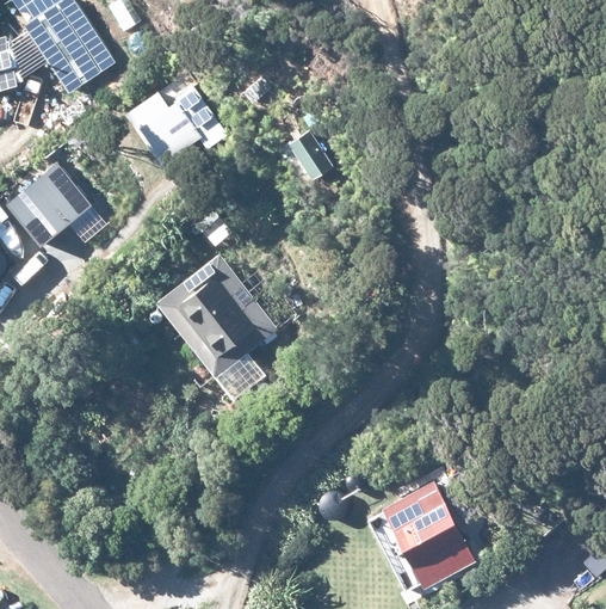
[(32,26),(73,91),(116,63),(76,0),(73,0),(32,26)]
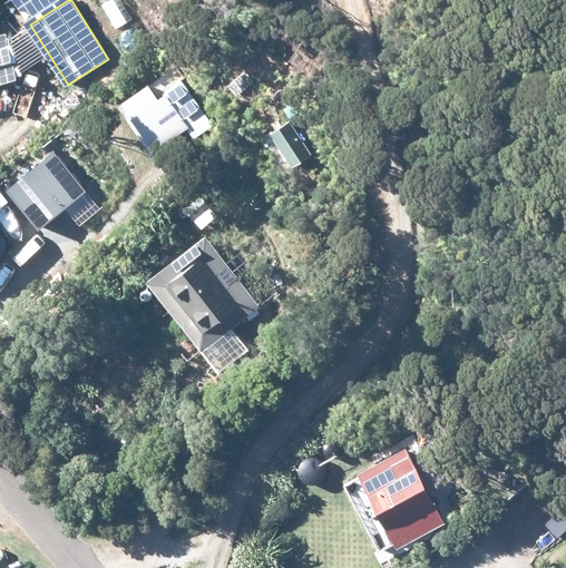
[(179,75),(138,103),(174,154),(215,125),(179,75)]
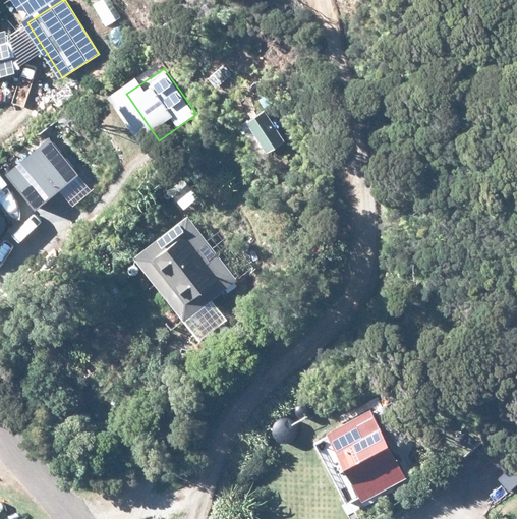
[(272,104),(253,116),(276,151),(295,138),(272,104)]
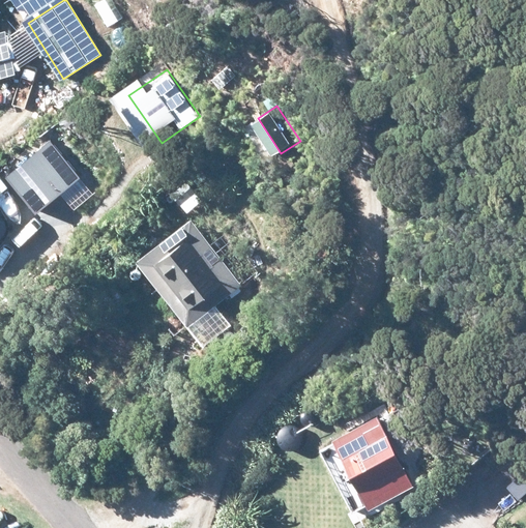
[(10,177),(34,209),(82,175),(59,143),(10,177)]
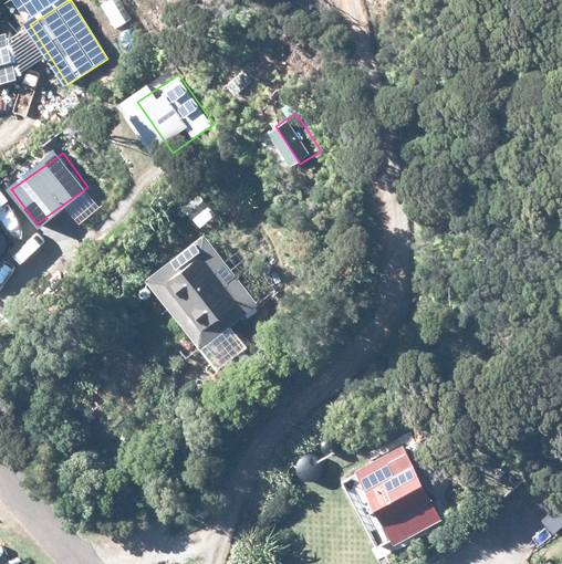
[(203,207),(212,200),(206,190),(196,198),(203,207)]
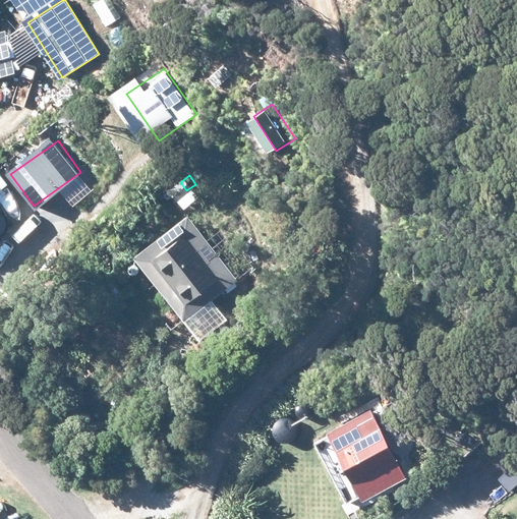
[(133,255),(196,339),(225,318),(212,300),(237,282),(187,215),(133,255)]
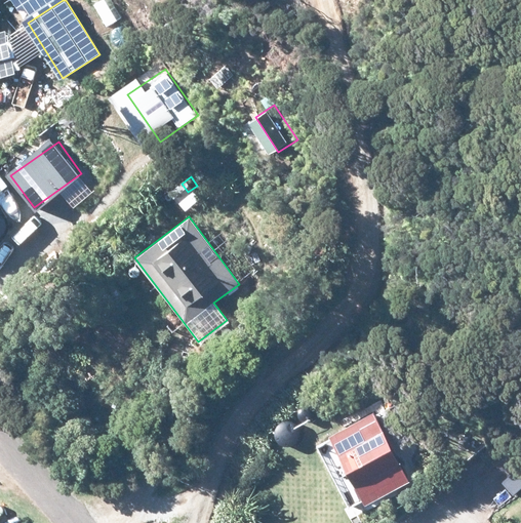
[(326,436),(363,506),(406,481),(372,413),(326,436)]
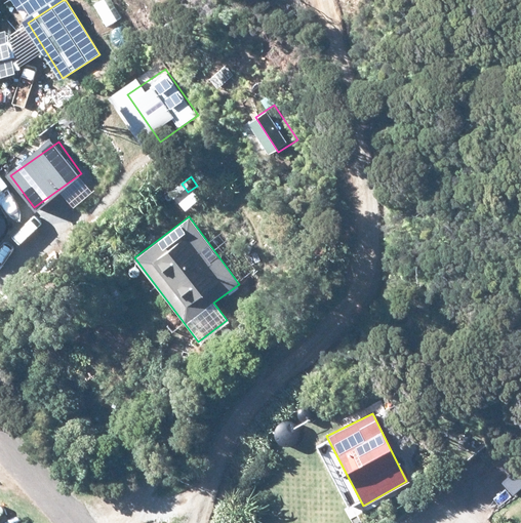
[(517,494),(520,491),(520,473),(519,472),(506,482),(517,494)]
